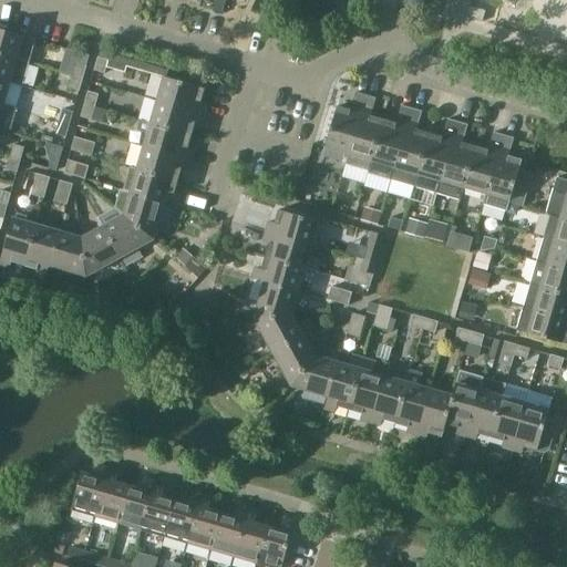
[(468,7),(465,17),(482,22),(485,11),(468,7)]
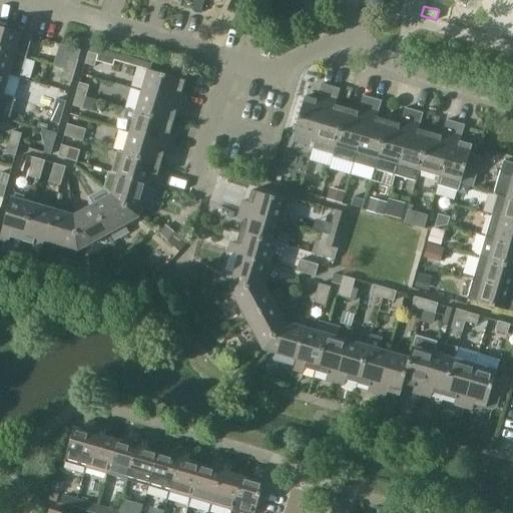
[(20,33),(0,27),(0,50),(14,54),(20,33)]
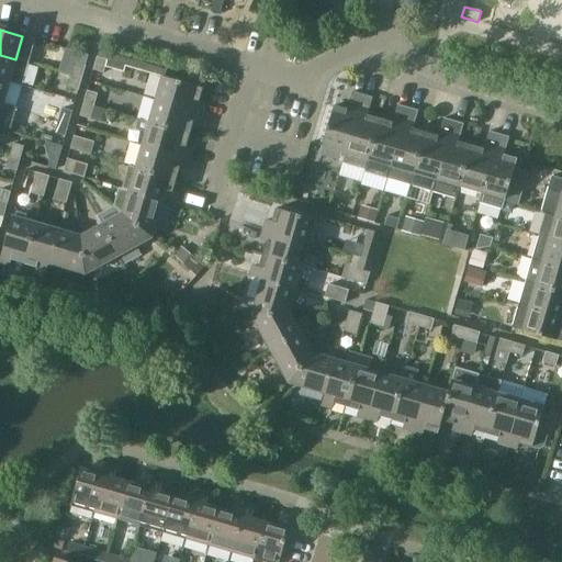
[(29,63),(15,59),(0,55),(0,79),(9,82),(22,86),(29,63)]
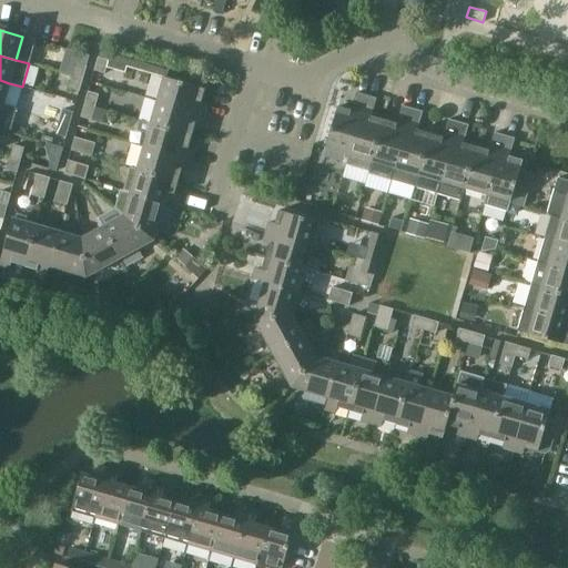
[(104,74),(109,61),(98,59),(94,71),(104,74)]
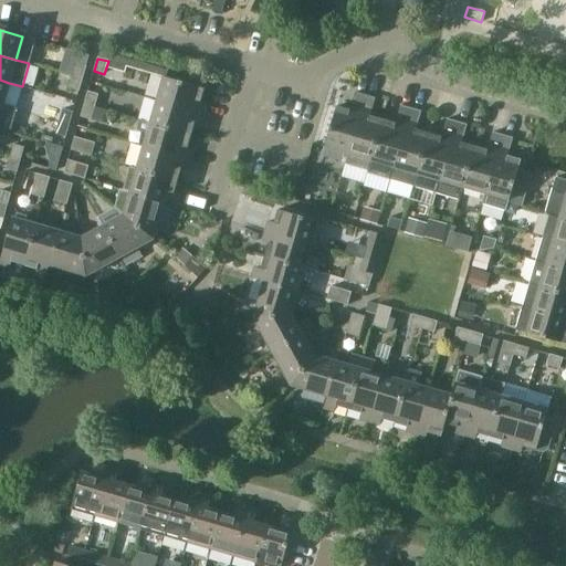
[(82,79),(86,65),(75,63),(72,75),(82,79)]
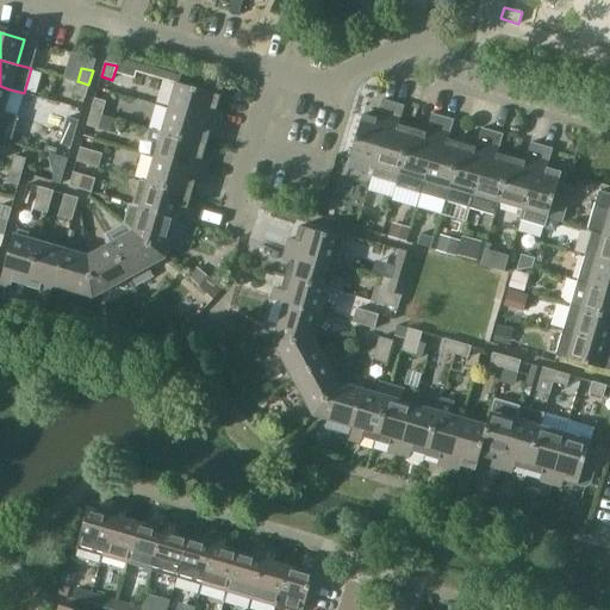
[(85,98),(88,85),(78,81),(74,95),(85,98)]
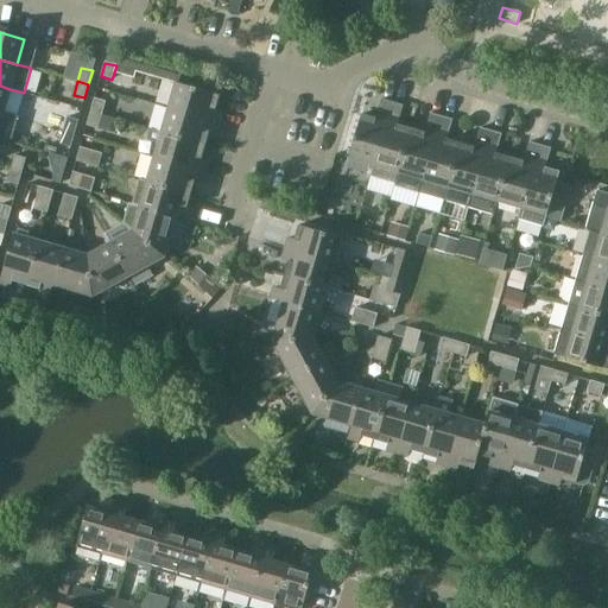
[(215,111),(219,96),(176,83),(169,107),(217,121),(221,113),(215,111)]
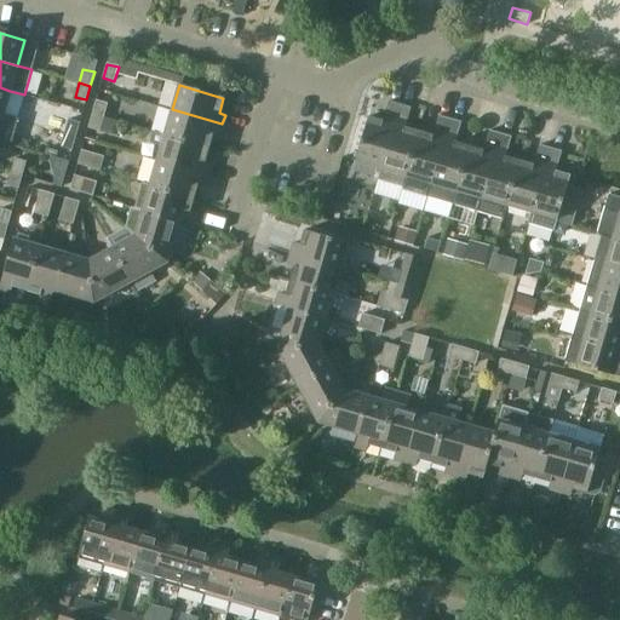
[(10,91),(0,87),(0,114),(3,115),(10,91)]
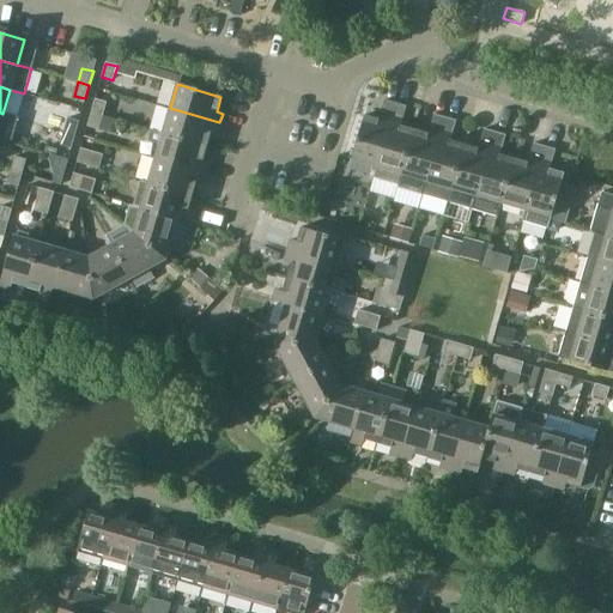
[(107,103),(95,99),(91,114),(102,116),(107,103)]
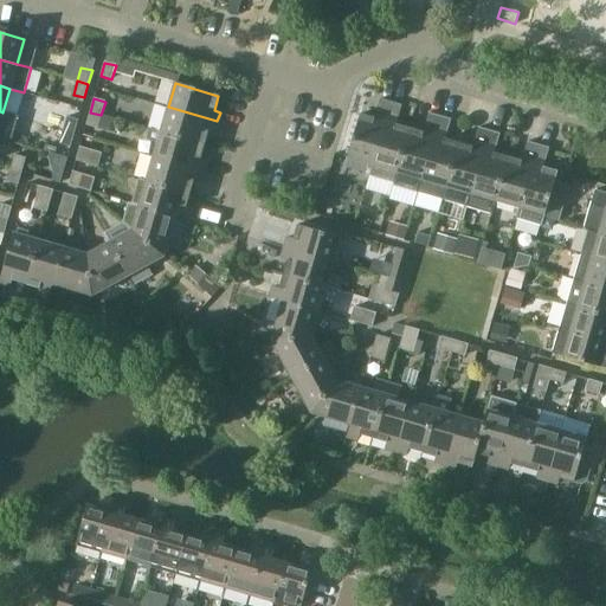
[(372,172),(391,103),(381,101),(375,120),(361,115),(348,159),(368,165),(367,171),(372,172)]
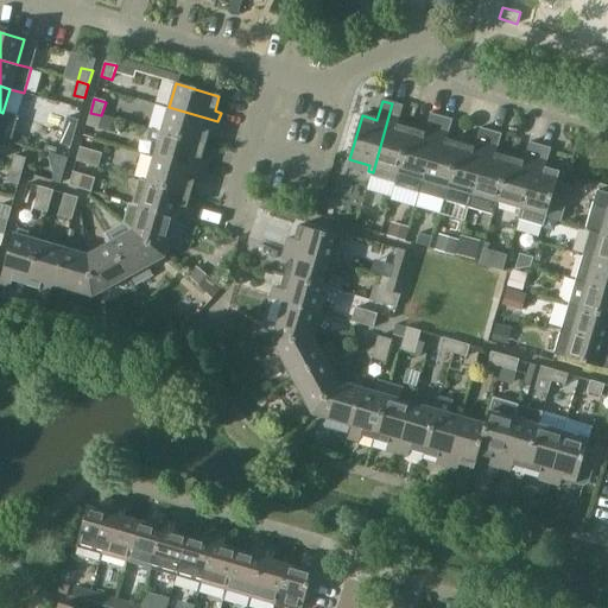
[(396,184),(411,130),(397,126),(403,107),(392,103),(373,172),(371,178),(396,184)]
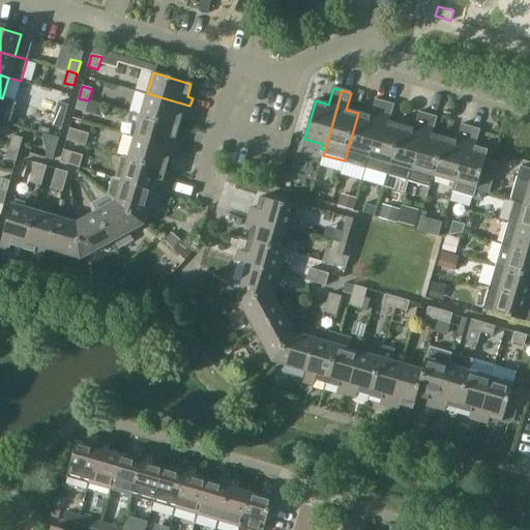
[(187,114),(189,106),(147,93),(141,115),(179,126),(182,113),(187,114)]
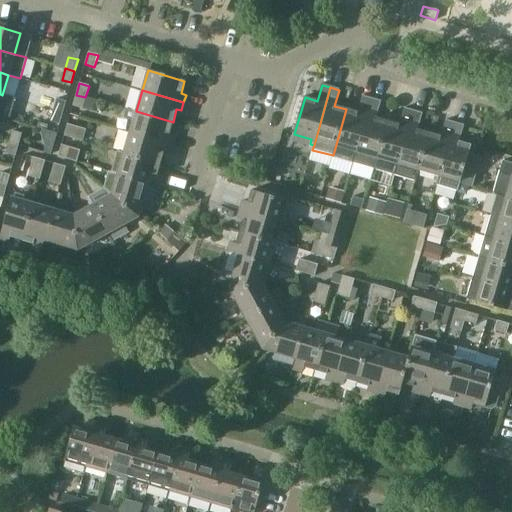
[(82,109),(85,97),(76,95),(73,106),(82,109)]
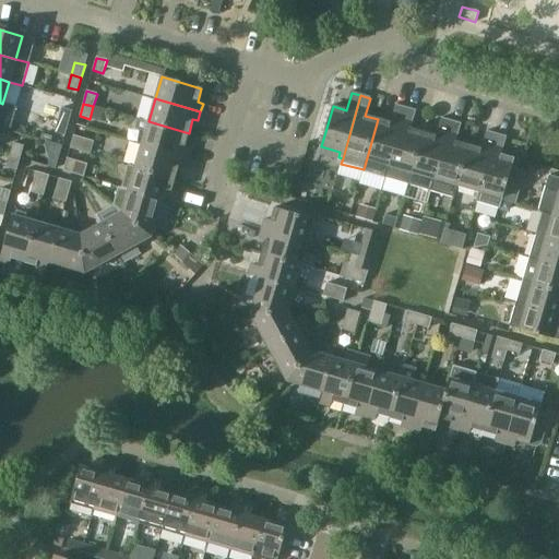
[(384,178),(405,108),(396,106),(391,123),(378,119),(364,169),(363,171),(384,178)]
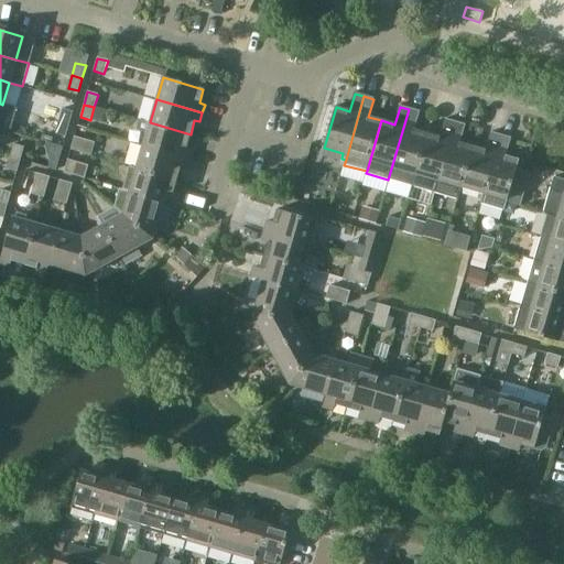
[(68,125),(73,111),(62,109),(58,121),(68,125)]
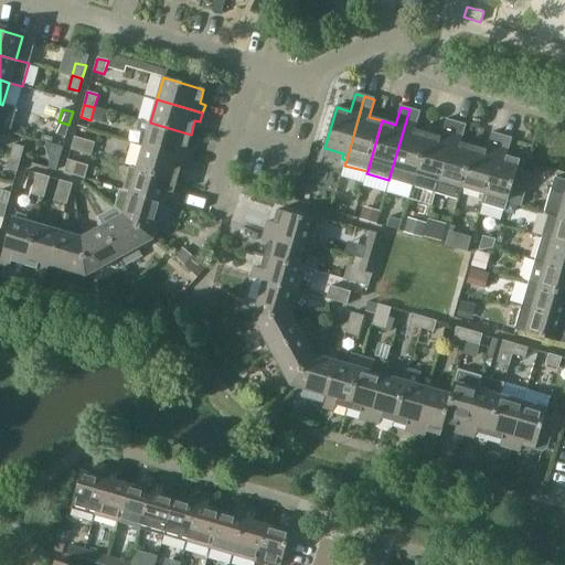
[(412,188),(428,134),(414,130),(419,113),(409,109),(388,180),(412,188)]
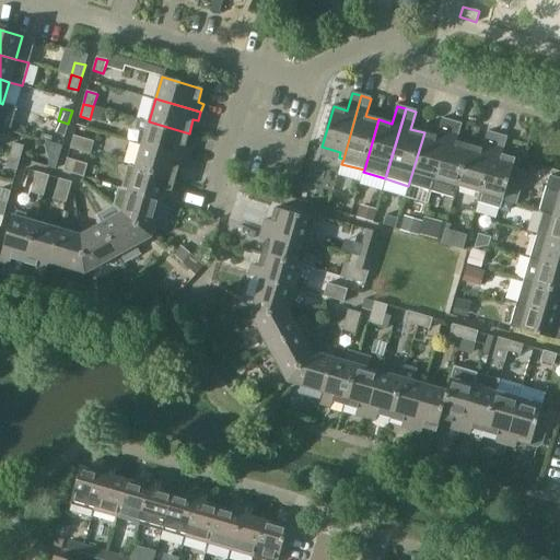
[(185,148),(189,133),(149,121),(149,123),(138,119),(135,130),(146,132),(142,144),(188,158),(190,149),(185,148)]
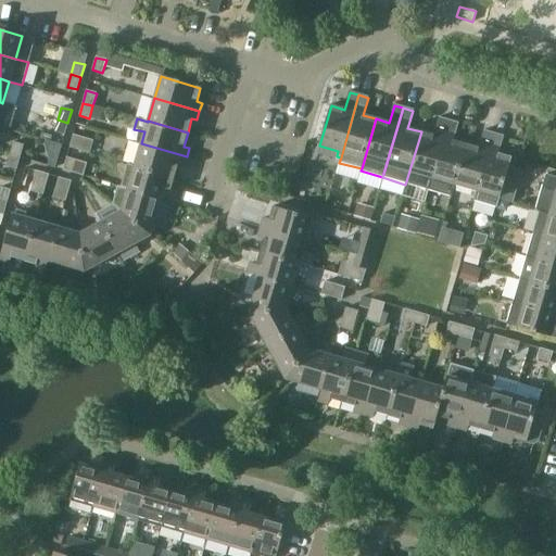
[(428,191),(449,122),(439,118),(434,136),(421,131),(405,185),(428,191)]
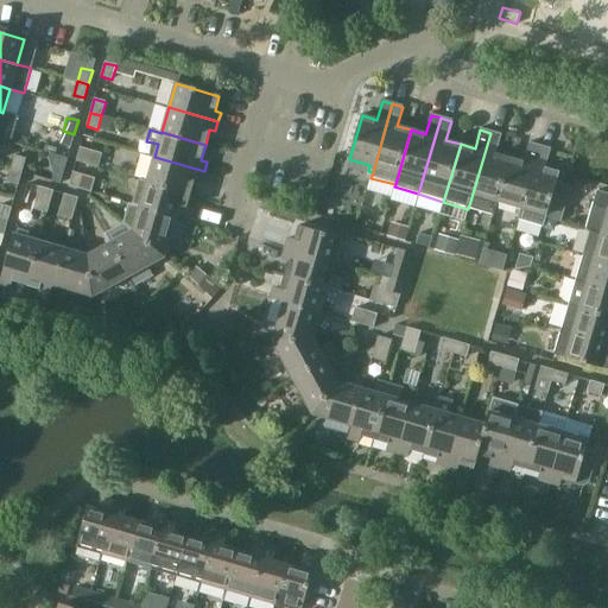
[(70,147),(74,134),(63,131),(59,144),(70,147)]
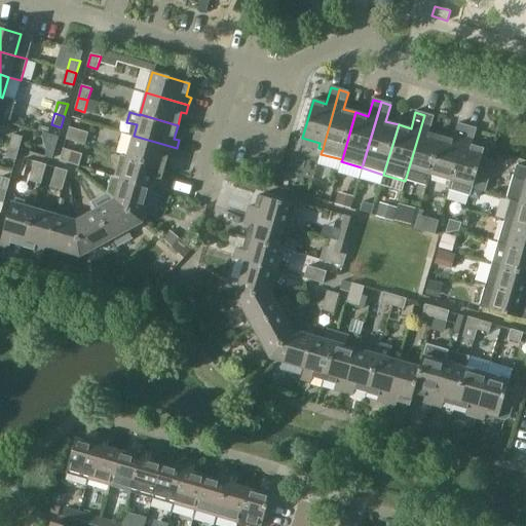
[(426,187),(429,175),(441,138),(428,134),(434,117),(424,115),(405,181),(426,187)]
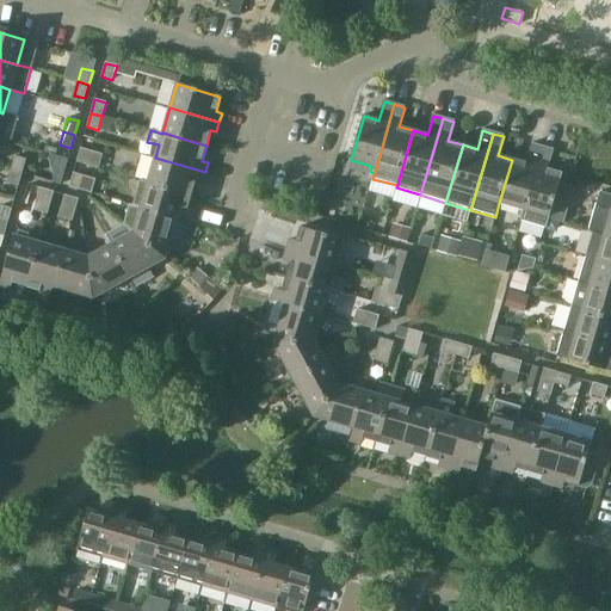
[(523,216),(542,148),(531,146),(526,164),(512,160),(499,203),(519,209),(518,215),(523,216)]
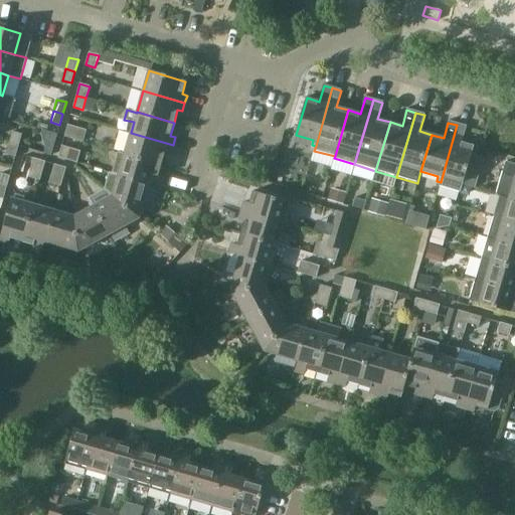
[(465,128),(457,125),(441,182),(439,187),(460,193),(473,146),(461,143),(465,128)]
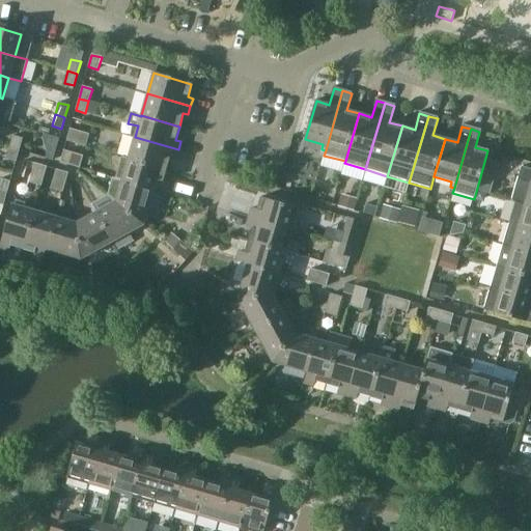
[(76,144),(80,132),(70,130),(66,141),(76,144)]
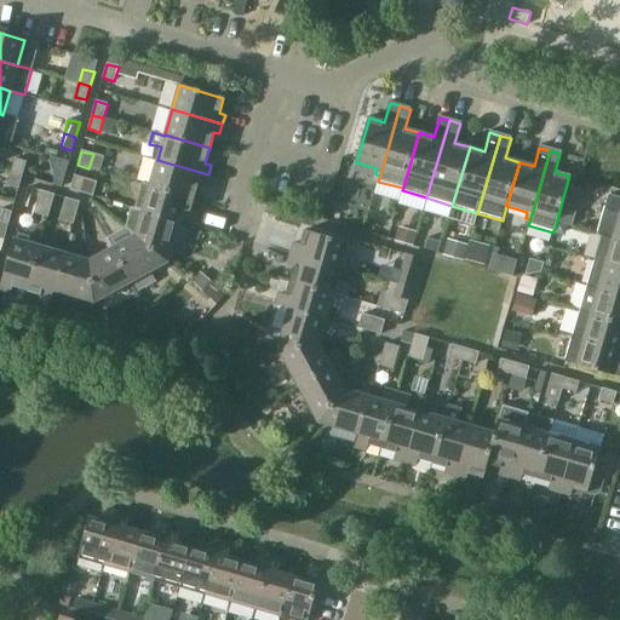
[(104,158),(93,154),(89,168),(101,172),(104,158)]
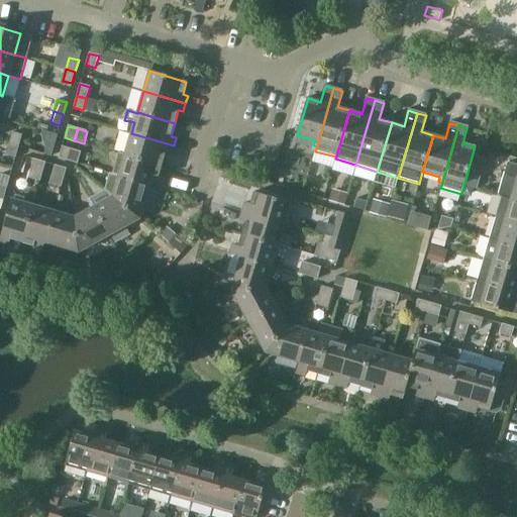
[(18,146),(18,145),(21,135),(12,132),(8,144),(18,146)]
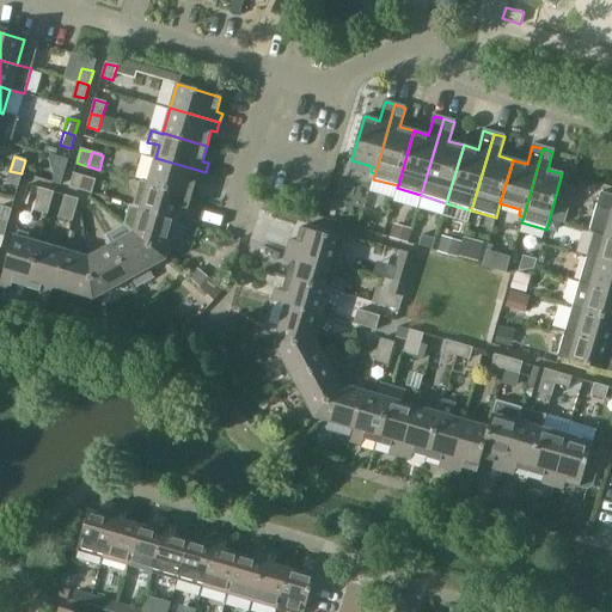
[(202,182),(206,172),(155,158),(148,183),(193,195),(197,179),(202,182)]
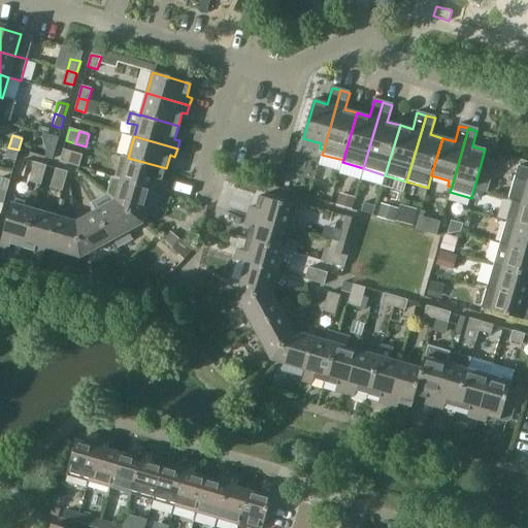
[(15,162),(19,150),(8,147),(5,159),(15,162)]
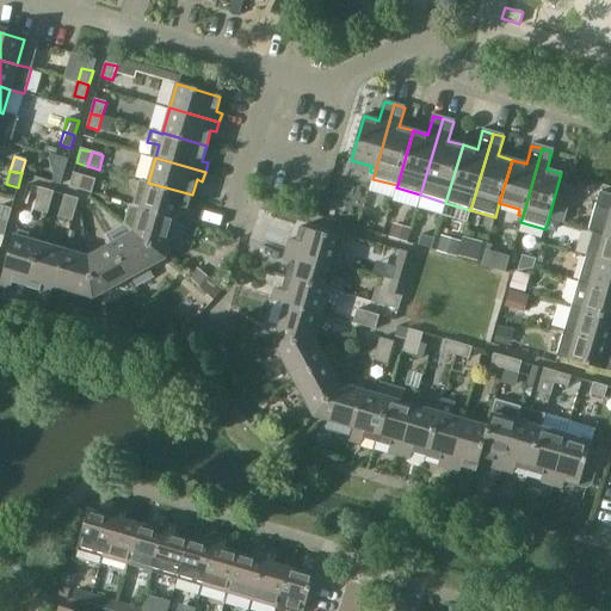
[(80,191),(85,177),(73,173),(69,187),(80,191)]
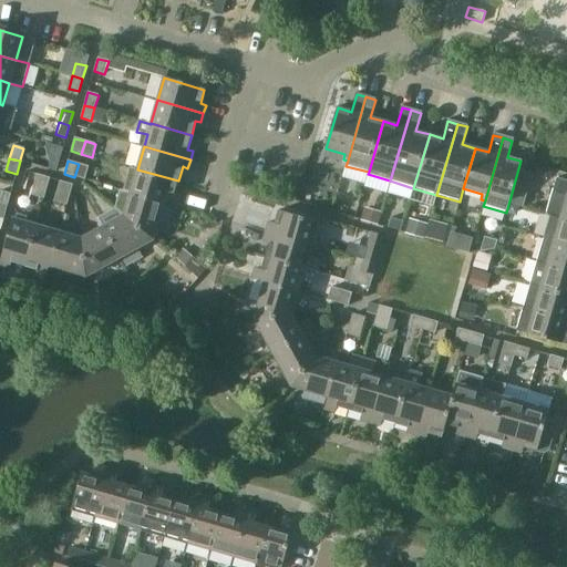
[(89,167),(79,164),(74,177),(85,179),(89,167)]
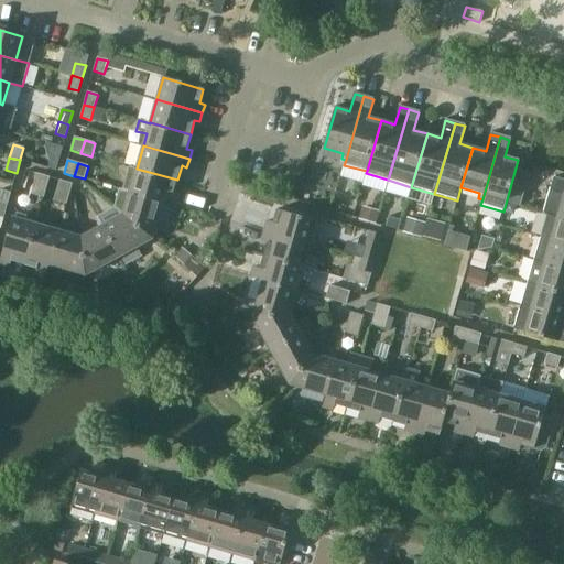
[(173,194),(177,180),(137,169),(130,192),(163,202),(176,205),(179,196),(173,194)]
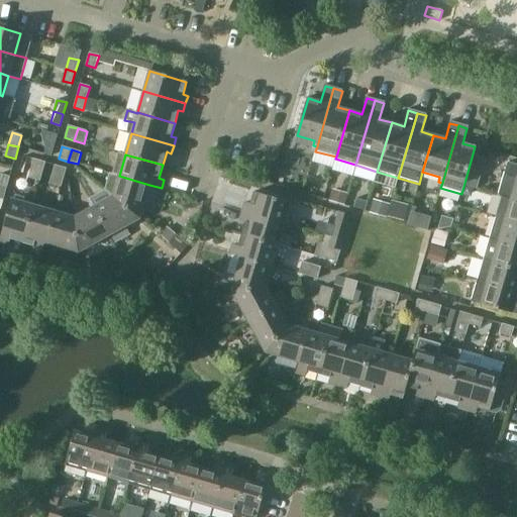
[(42,172),(45,162),(33,159),(31,168),(42,172)]
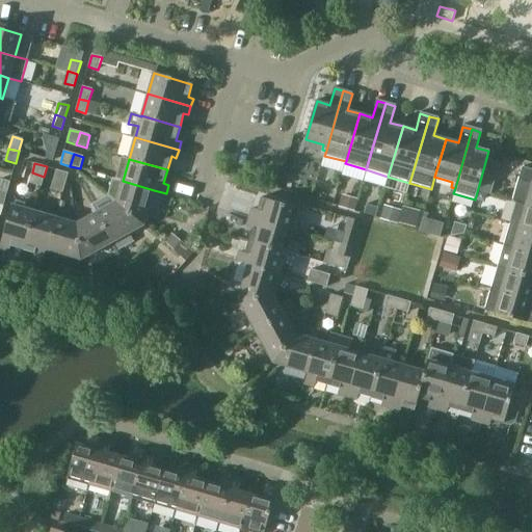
[(519,180),(520,180),(513,202),(515,203),(531,207),(531,169),(522,167),(519,180)]
